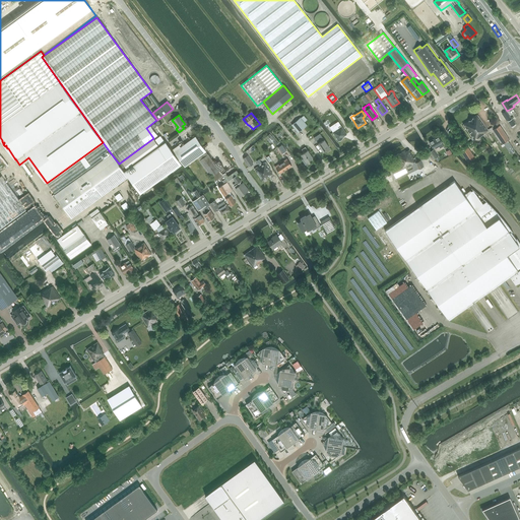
[(470,120),(481,136),(484,134),(483,133),(489,130),(477,115),(470,120)]
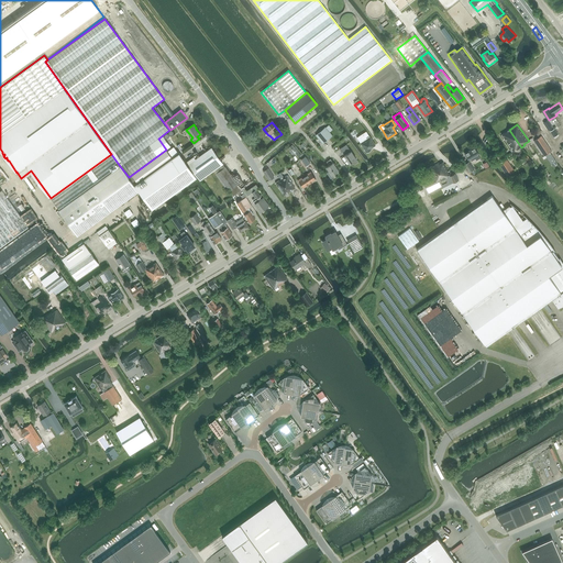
[(326,128),(319,133),(326,141),(332,135),(326,128)]
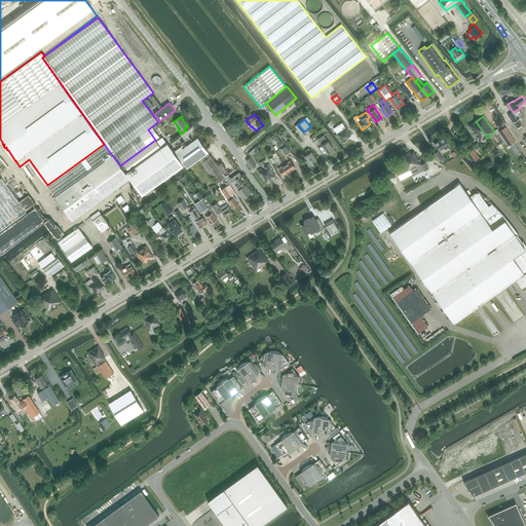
[(480,143),(487,138),(476,121),(468,125),(478,140),(477,141),(479,143),(480,142),(480,143)]
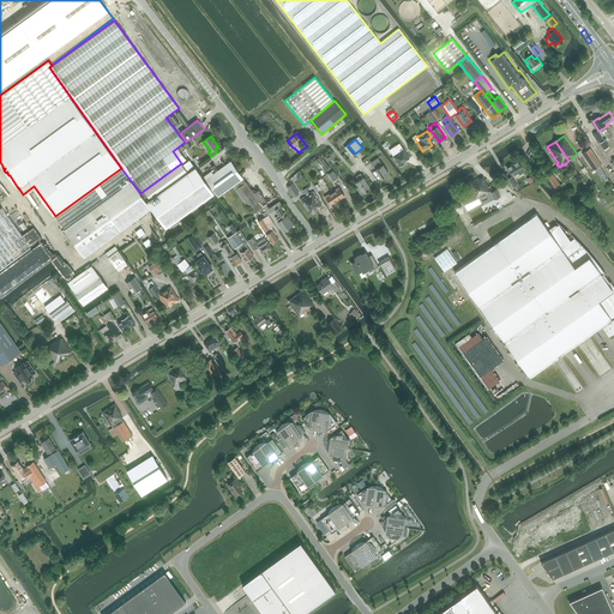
[(399,151),(393,156),(399,167),(404,163),(404,162),(407,161),(409,158),(402,148),(398,150),(399,151)]
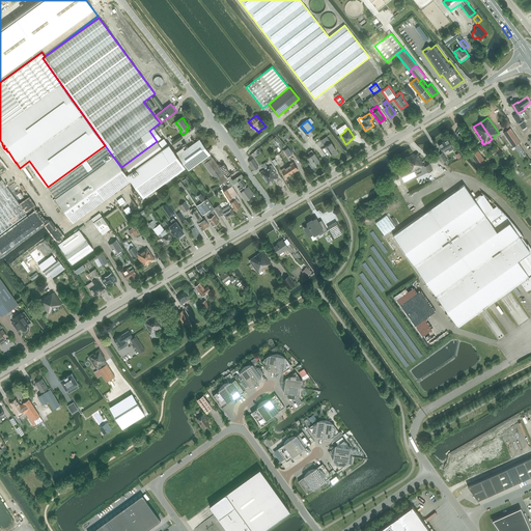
[(511,145),(519,140),(510,128),(503,133),(511,145)]
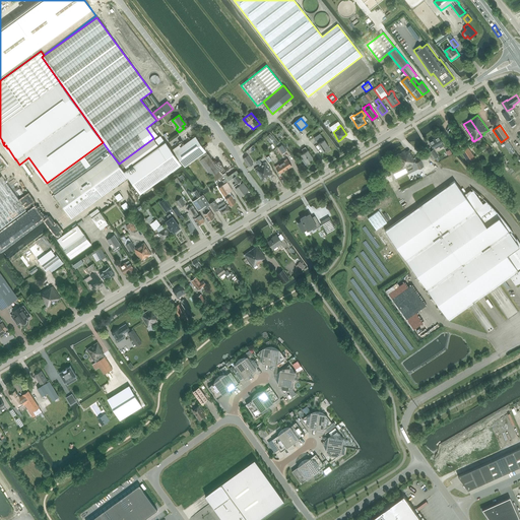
[(277,143),(270,134),(265,138),(273,147),(277,143)]
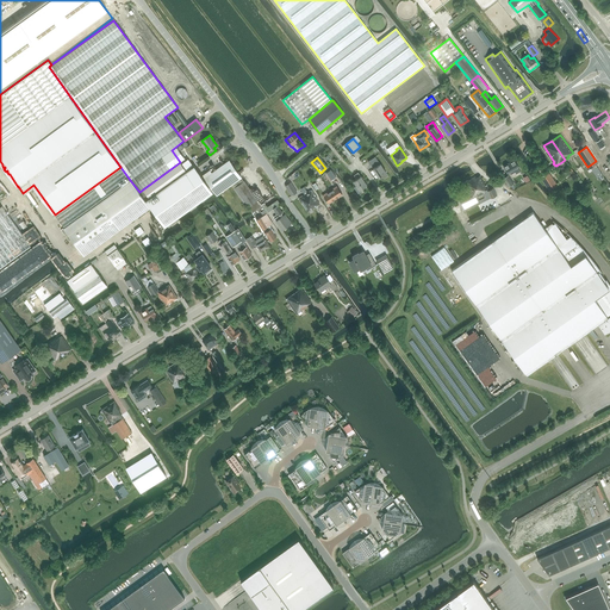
[(379,178),(386,173),(380,163),(380,165),(375,157),(368,162),(371,166),(373,163),(375,167),(373,169),(379,178)]
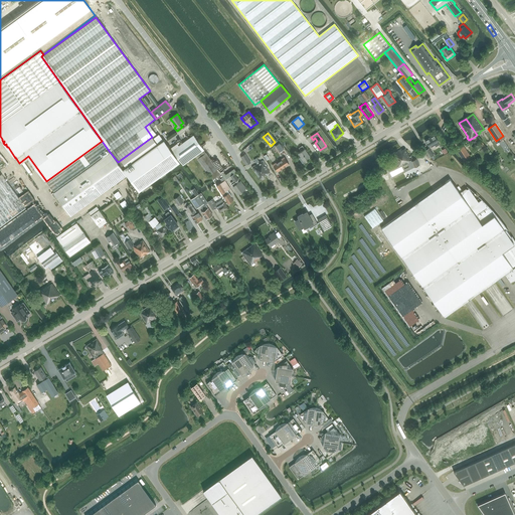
[(159,134),(158,134),(154,138),(157,143),(162,140),(163,140),(159,134)]
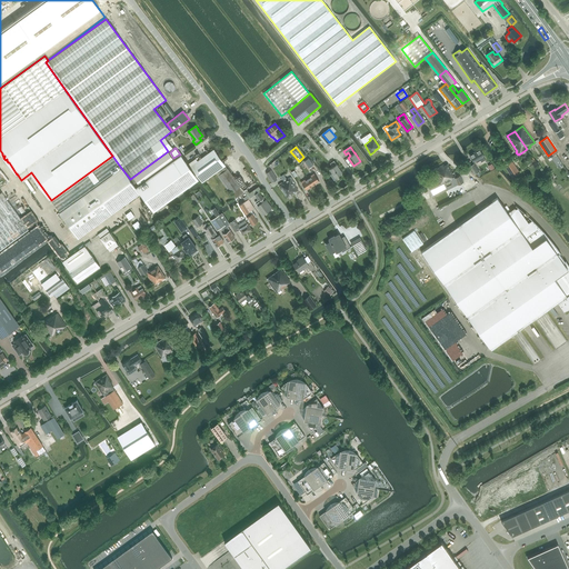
[(213,149),(190,166),(200,180),(202,182),(203,181),(216,172),(225,166),(226,166),(213,149)]
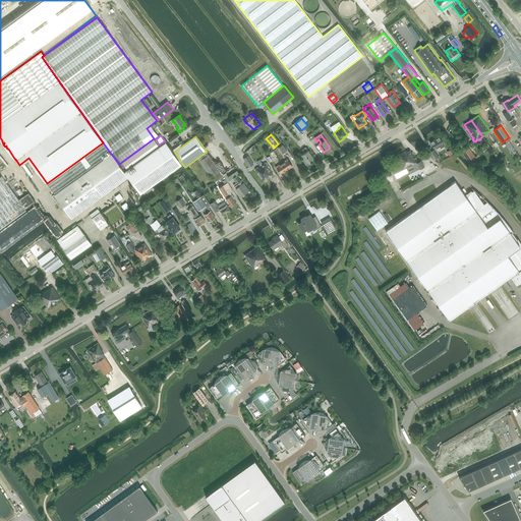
[(441,149),(445,147),(442,142),(443,142),(440,136),(430,142),(433,148),(439,145),(441,149)]
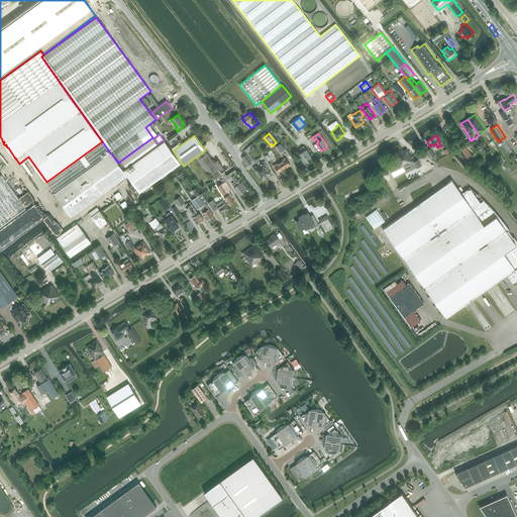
[(152,137),(118,163),(124,172),(159,146),(152,137)]
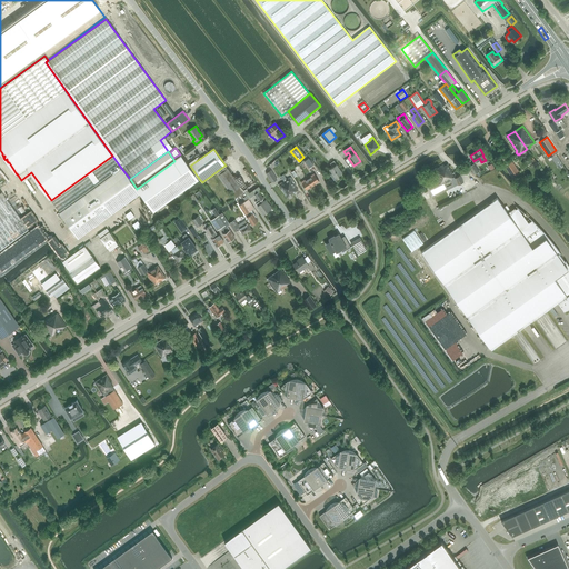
[(112,156),(51,200),(60,212),(121,168),(112,156)]
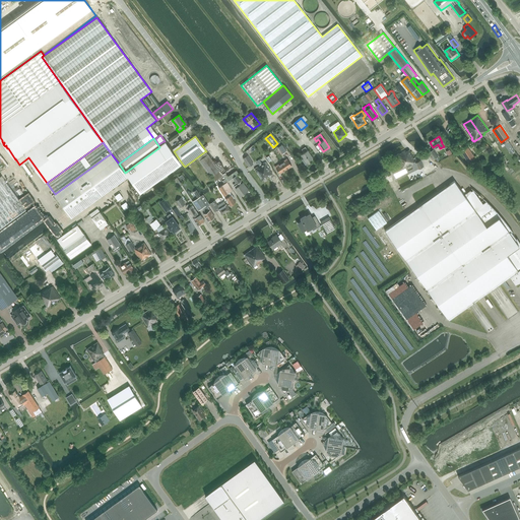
[(278,147),(282,154),(286,151),(282,145),(278,147)]
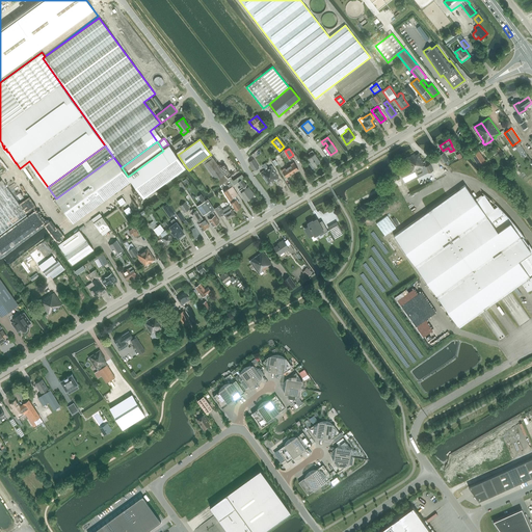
[(479,166),(486,161),(478,150),(472,155),(479,166)]
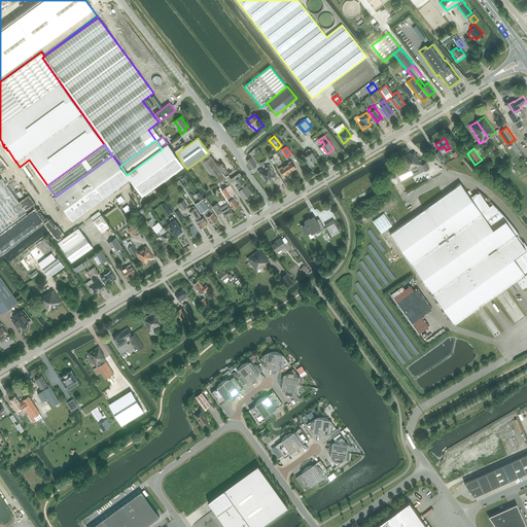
[(305,156),(308,161),(307,162),(310,167),(313,165),(312,163),(314,162),(314,163),(316,161),(317,160),(312,152),(309,149),(306,151),(308,154),(305,156)]
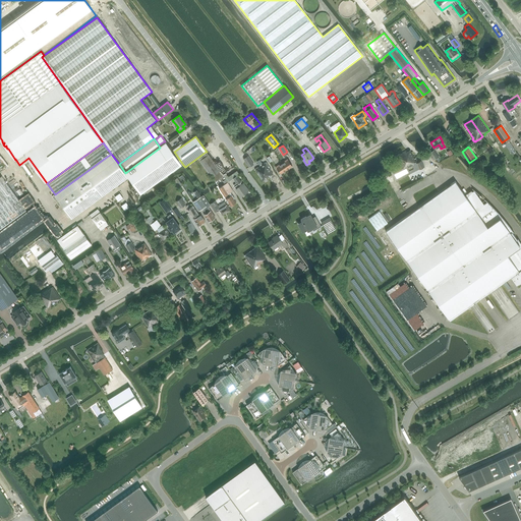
[(424,167),(421,161),(418,162),(416,159),(414,159),(410,151),(406,153),(406,152),(396,156),(401,166),(392,171),(397,180),(419,169),(419,170),(424,167)]
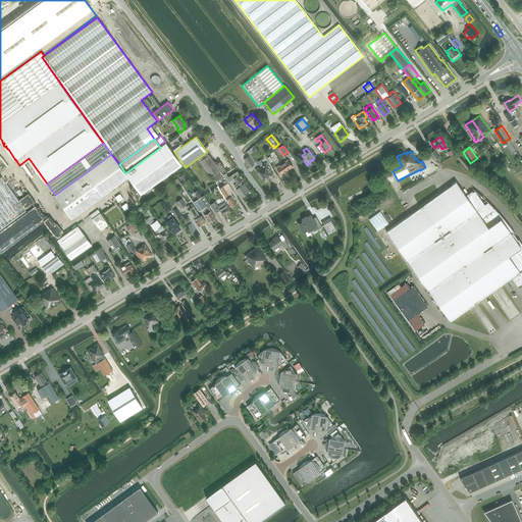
[(430,153),(435,160),(439,158),(435,151),(430,153)]
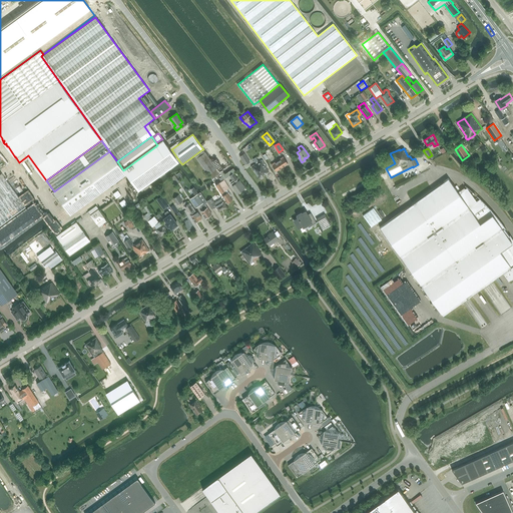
[(204,152),(202,149),(194,155),(196,158),(207,175),(211,179),(220,173),(219,172),(216,168),(205,152),(204,152)]
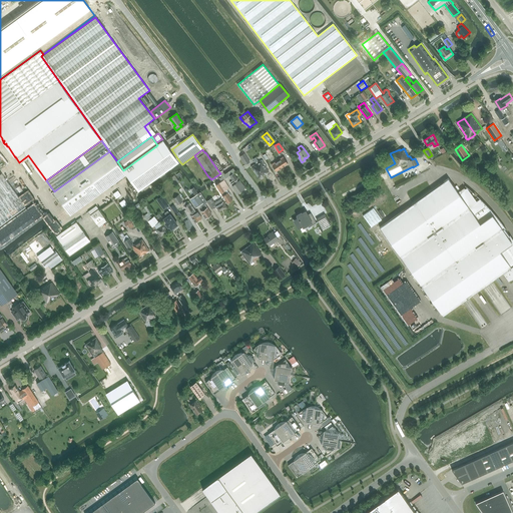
[(109,151),(54,191),(71,214),(89,201),(126,174),(123,170),(117,161),(109,151)]
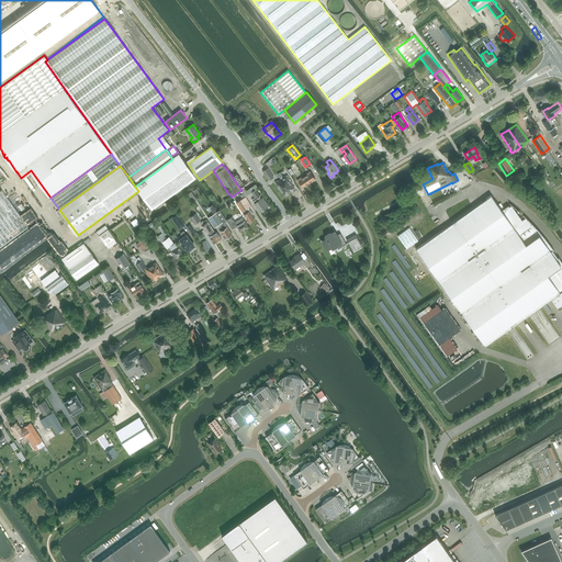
[(269,180),(273,177),(268,168),(262,171),(269,180)]
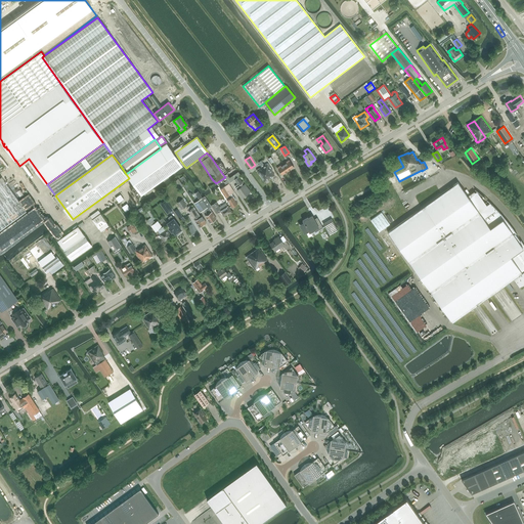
[(287,163),(284,165),(288,171),(294,167),(290,160),(286,162),(287,163)]
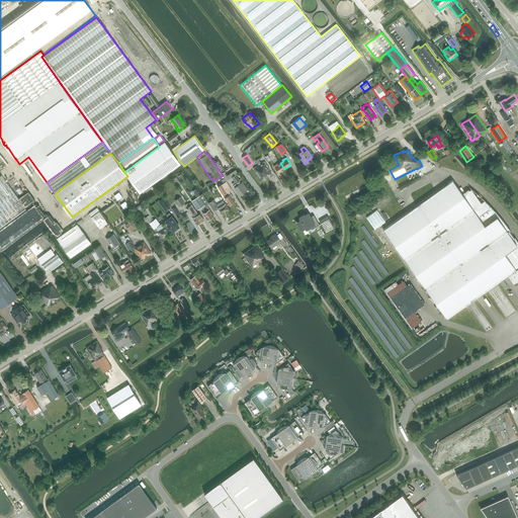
[(259,165),(266,176),(271,173),(269,169),(270,169),(265,161),(261,164),(258,159),(256,161),(259,165)]
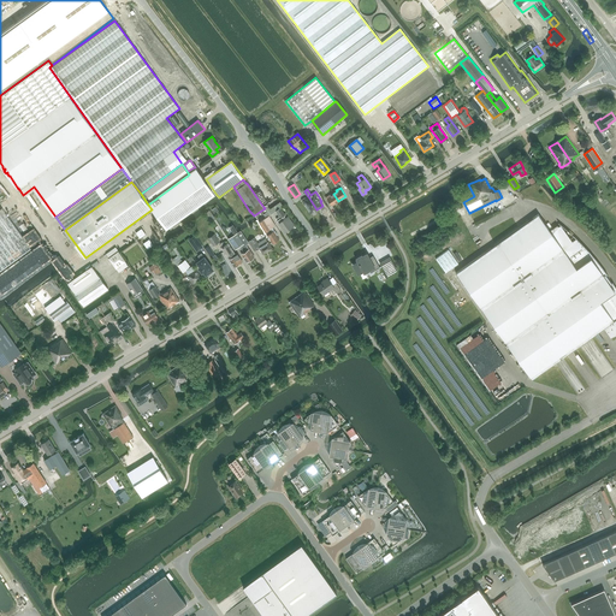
[(338,201),(333,194),(331,195),(330,194),(326,197),(332,206),(338,201)]
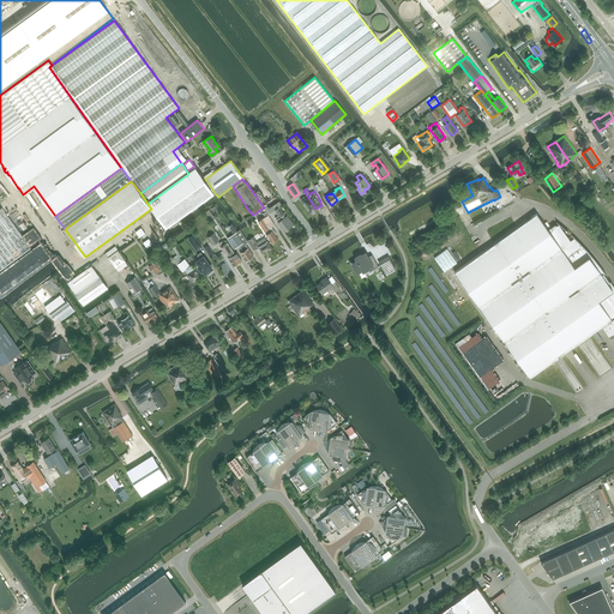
[(309,214),(315,209),(307,196),(305,198),(305,199),(301,202),(309,214)]
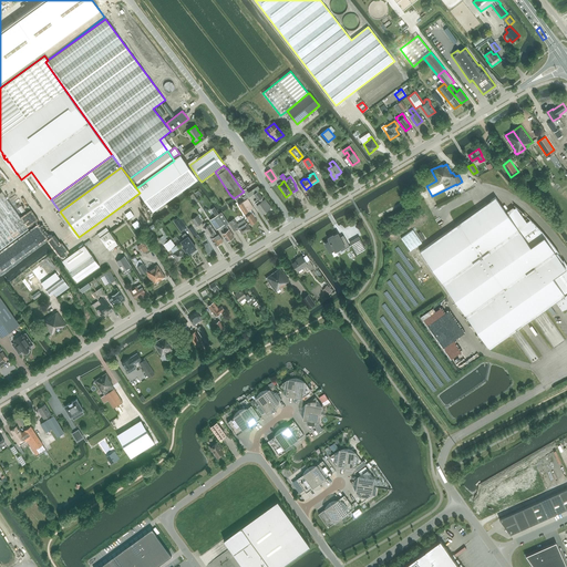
[(263,198),(258,192),(254,194),(258,200),(255,203),(263,214),(269,208),(266,205),(268,204),(265,199),(263,202),(261,199),(263,198)]
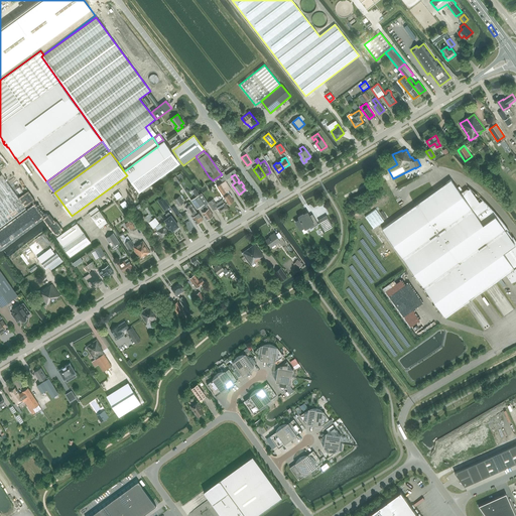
[(0,227),(25,209),(1,175),(0,175),(0,227)]
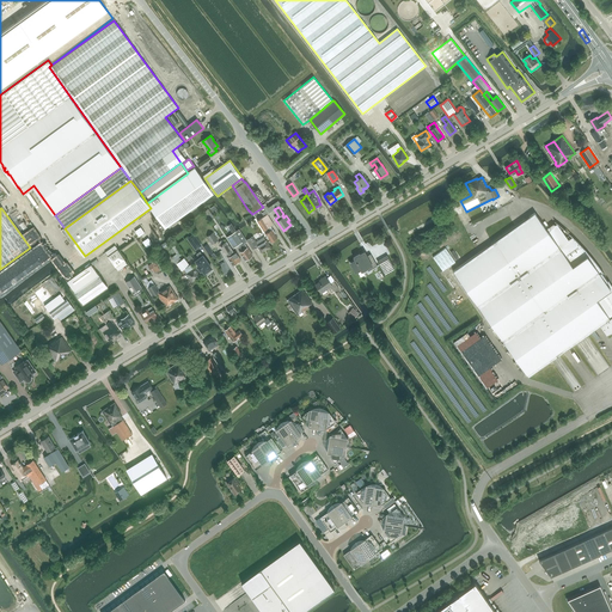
[(208,209),(203,213),(209,221),(214,218),(208,209)]
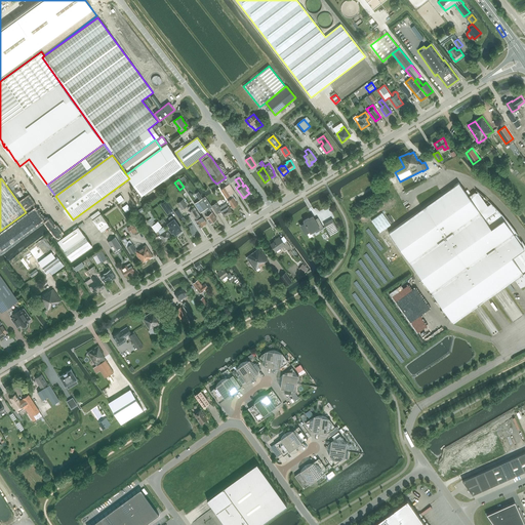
[(486,207),(476,193),(470,197),(458,183),(389,233),(453,323),(515,279),(520,285),(520,286),(523,284),(524,284),(524,283),(524,245),(524,243),(522,240),(521,241),(517,235),(518,234),(517,233),(513,227),(511,224),(509,221),(506,218),(502,214),(499,211),(495,207),(492,204),(491,203),(486,207)]
